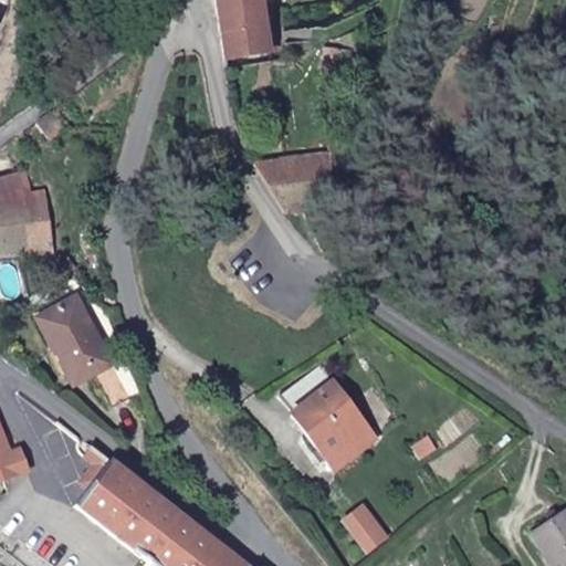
[(215,0),(226,58),(278,51),(271,0),(215,0)]
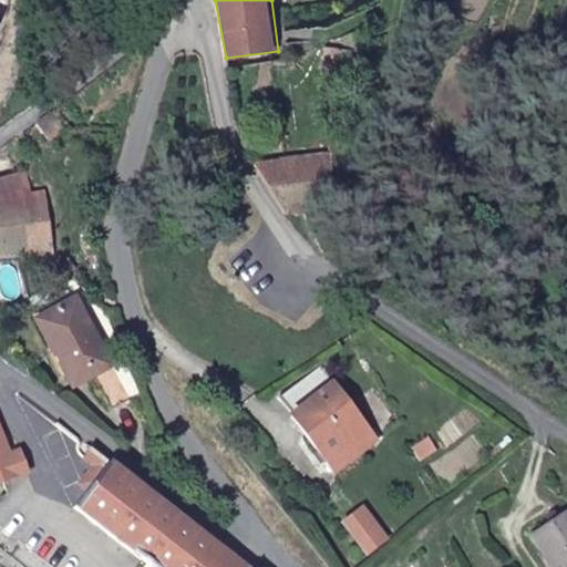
[(255,163),(286,209),(329,204),(320,154),(255,163)]
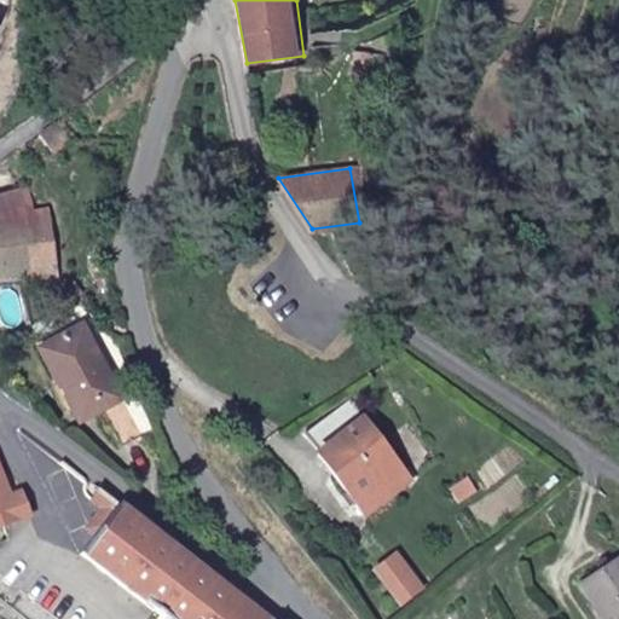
[(0,224),(36,213),(33,204),(25,184),(0,191),(0,224)]
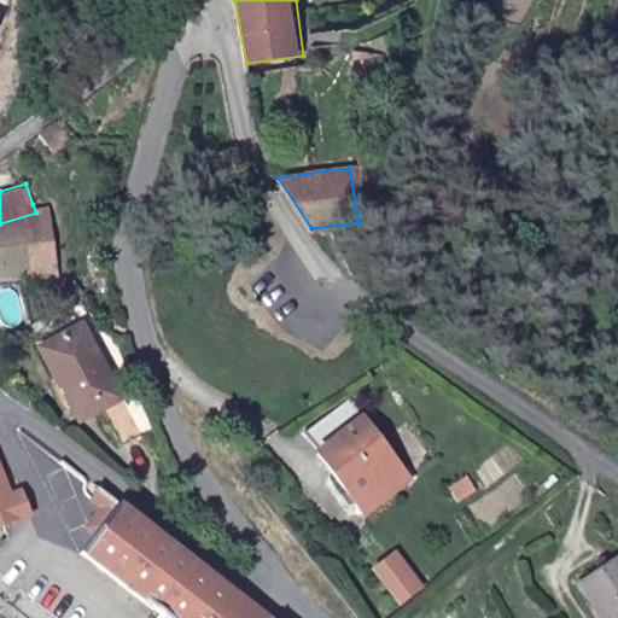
[(0,274),(57,273),(46,204),(33,204),(36,213),(0,223),(0,274)]
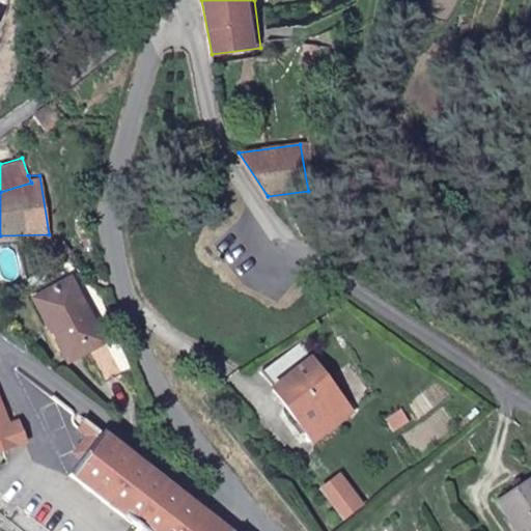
[(68,275),(34,295),(52,325),(49,328),(66,357),(85,345),(103,375),(119,366),(117,362),(128,357),(117,338),(107,344),(68,275)]
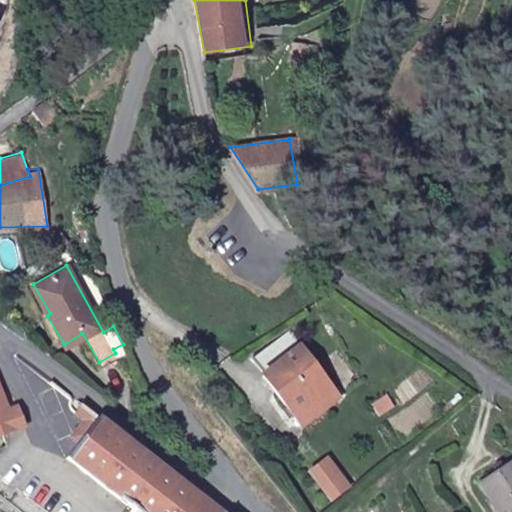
[(263,372),(299,343),(289,325),(251,356),(263,372)]
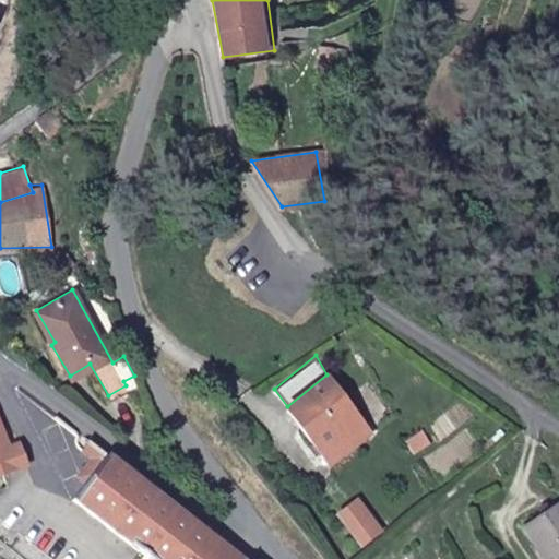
[(287,406),(331,461),(370,428),(326,375),(287,406)]
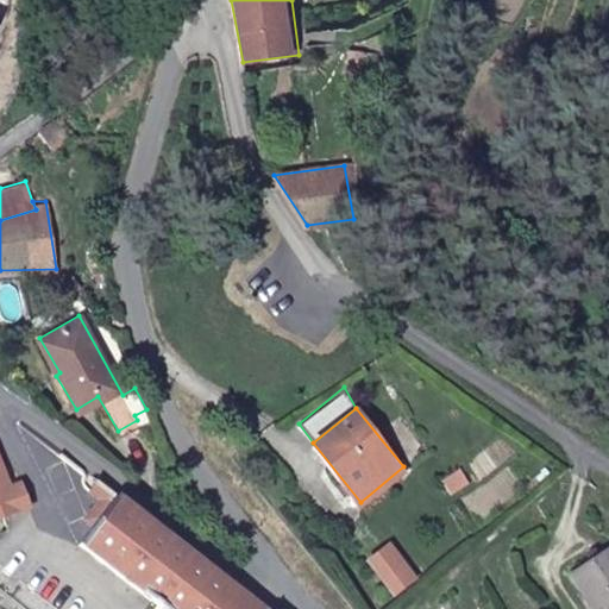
[(450,434),(437,443),(447,459),(460,451),(450,434)]
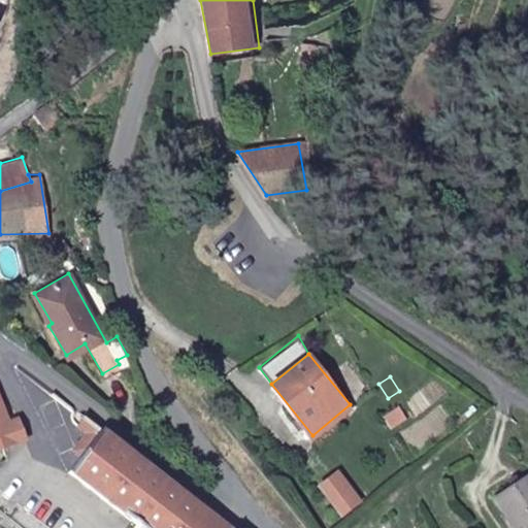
[(0,398),(0,448),(26,437),(18,419),(8,422),(0,398)]
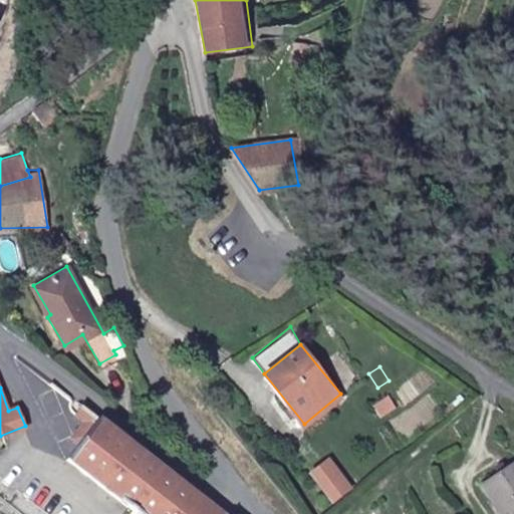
[(96,416),(82,404),(73,413),(83,421),(69,437),(76,444),(96,416)]
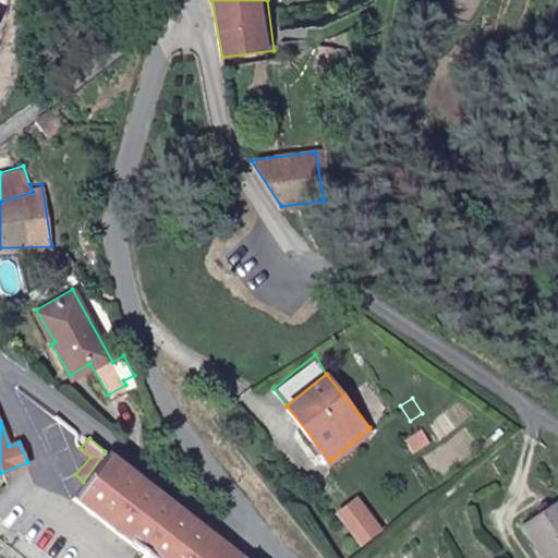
[(246,557),(105,451),(83,482),(70,500),(146,557),(246,557)]
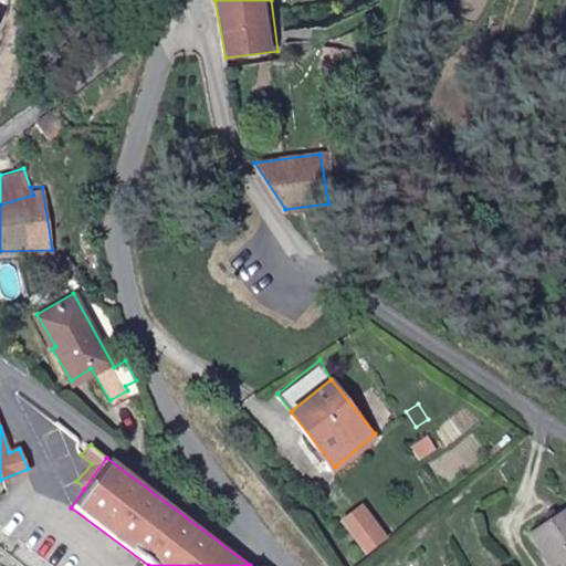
[(362,503),(345,516),(370,548),(386,535),(362,503)]
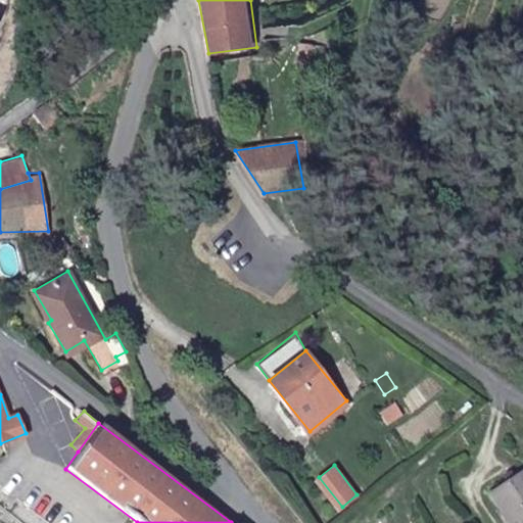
[(522,522),(522,468),(494,487),(517,522),(522,522)]
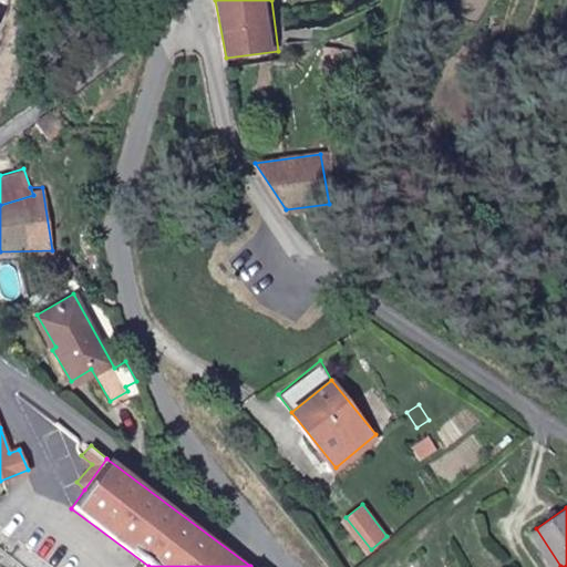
All buildings are outlined.
